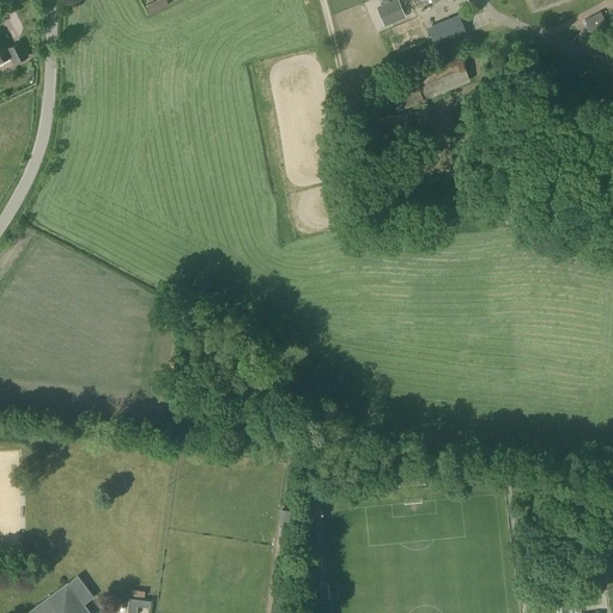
[(158,0),(145,7),(149,16),(168,6),(164,0),(158,0)]
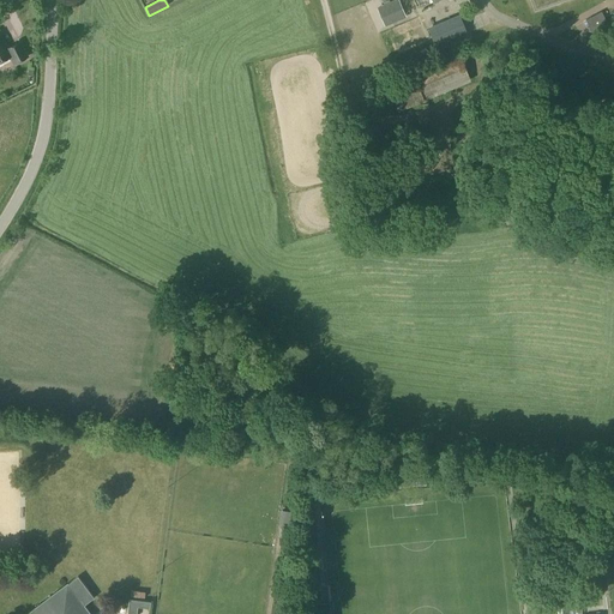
[(397,0),(396,0),(386,4),(395,22),(405,17),(397,0)]
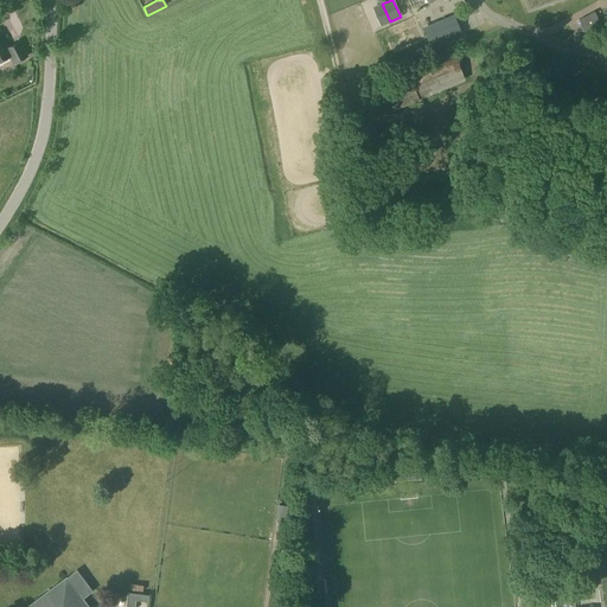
[(425,31),(430,48),(462,34),(455,19),(425,31)]
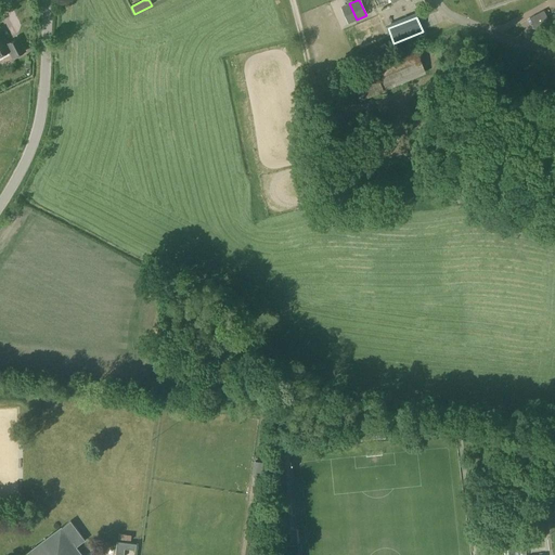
[(0,55),(10,51),(13,57),(25,52),(18,38),(7,44),(0,30),(0,55)]
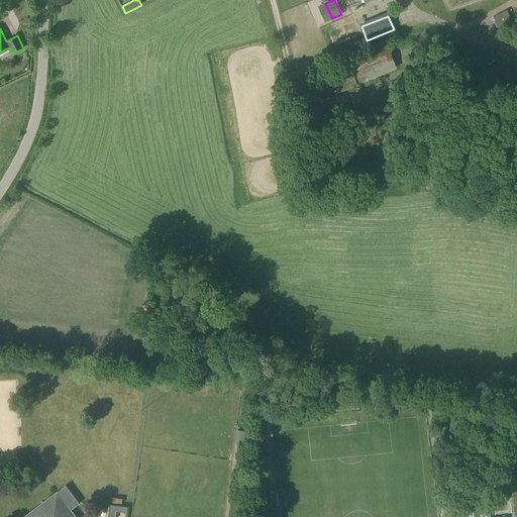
[(326,71),(335,93),(396,69),(388,46),(326,71)]
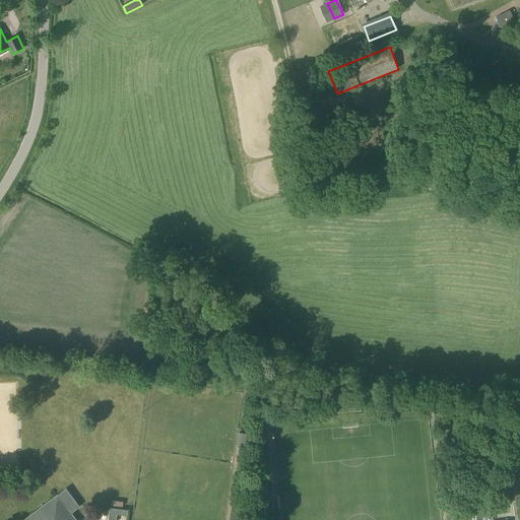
[(75,519),(70,513),(79,506),(65,488),(23,519),(75,519)]
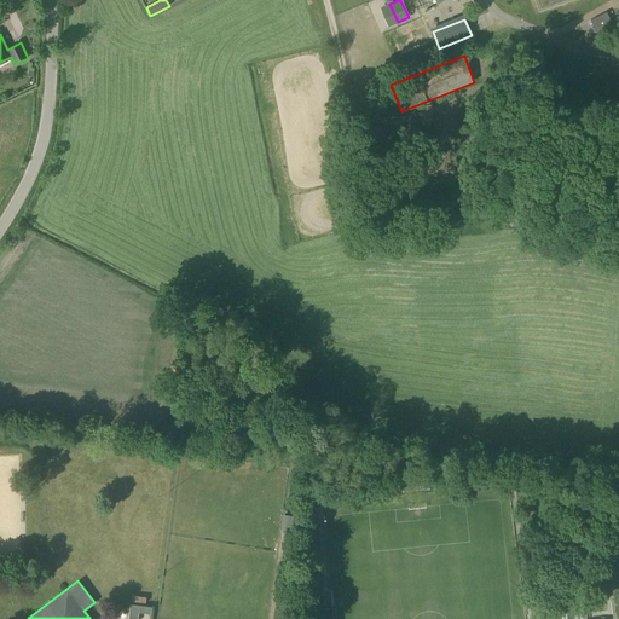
[(91,613),(102,608),(98,602),(88,608),(91,613)]
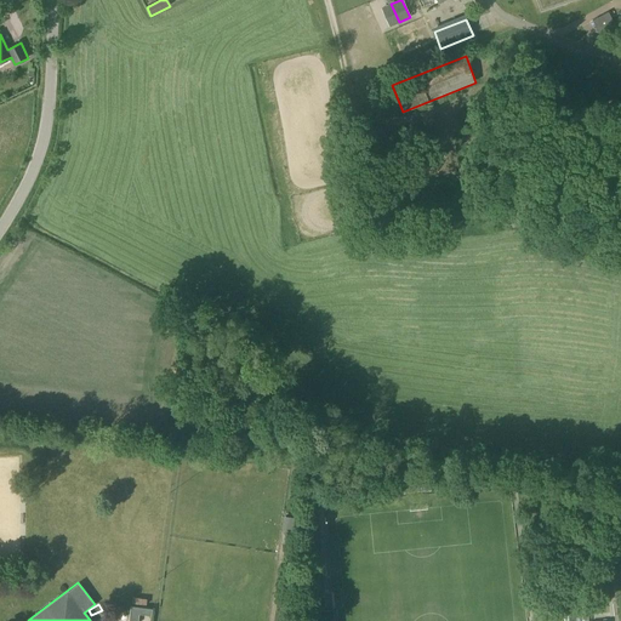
[(152,616),(152,610),(131,608),(129,620),(137,620),(138,615),(152,616)]
